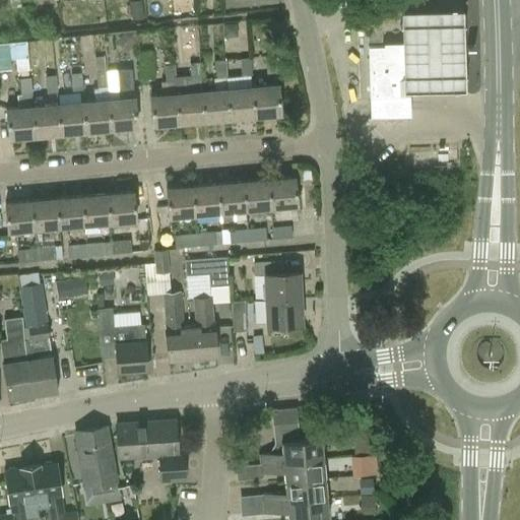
[(142,0),(129,2),(130,20),(144,18),(142,0)]
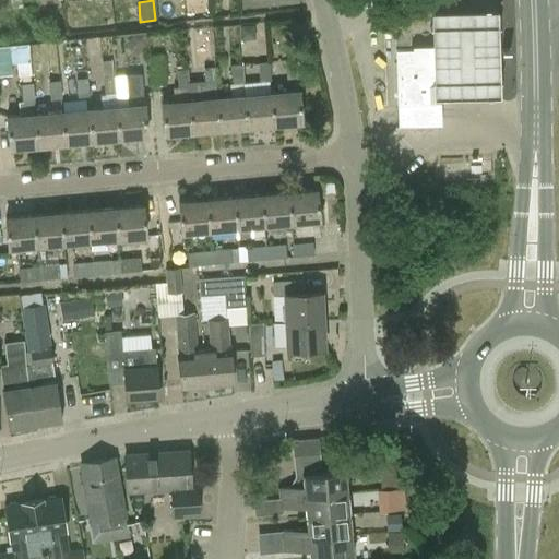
[(498,13),(431,15),(432,46),(433,82),(429,82),(430,103),(440,103),(500,100),(498,13)]
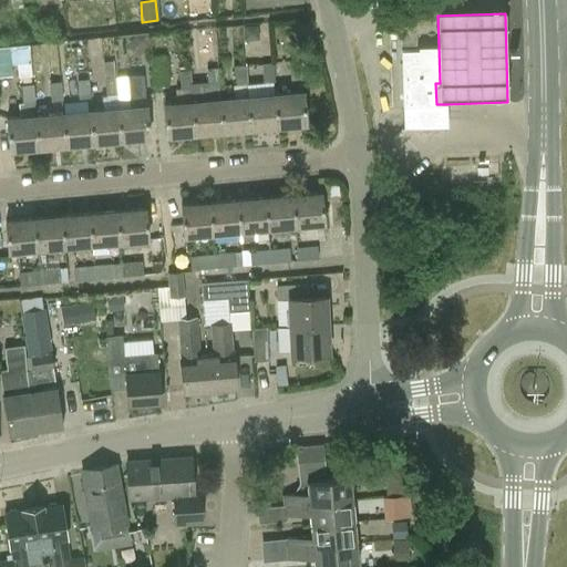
[(415,32),(400,32),(400,45),(415,45),(415,32)]
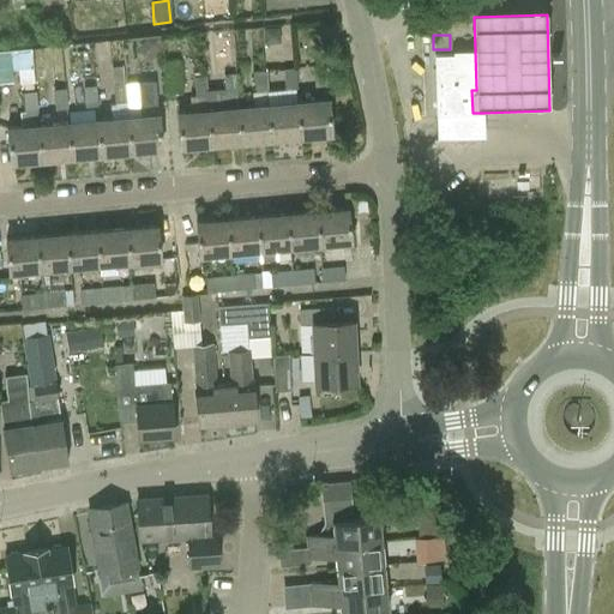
[(0,50),(0,82),(13,82),(12,71),(34,68),(31,48),(0,50)]
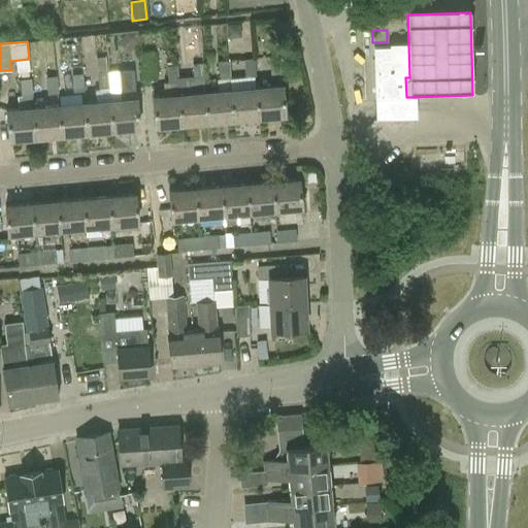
[(408,43),(389,44),(389,46),(373,47),(375,119),(416,118),(416,97),(406,97),(405,77),(409,77),(408,43)]
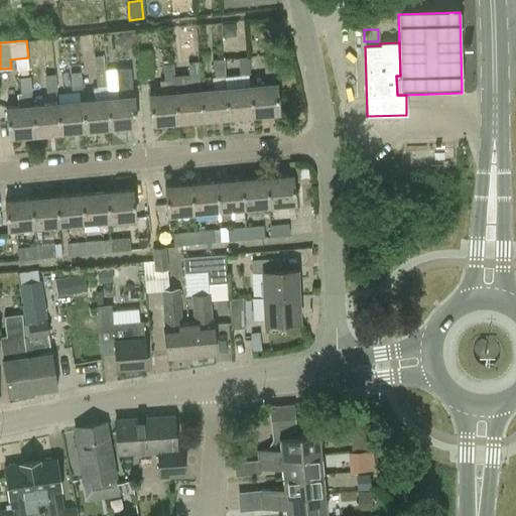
[(93,101),(82,102),(85,130),(111,128),(107,87),(106,70),(104,70),(103,55),(93,56),(96,87),(92,87),(93,101)]
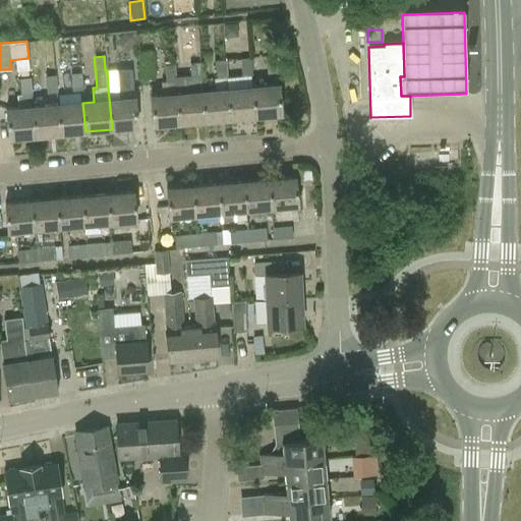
[(266,57),(267,73),(267,74),(277,73),(276,56),(266,57)]
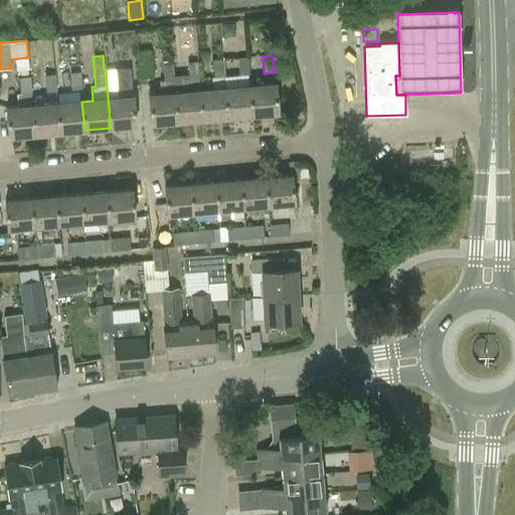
[(235,74),(237,87),(224,88),(227,117),(251,115),(249,86),(248,74),(249,73),(248,56),(237,57),(238,73),(235,74)]
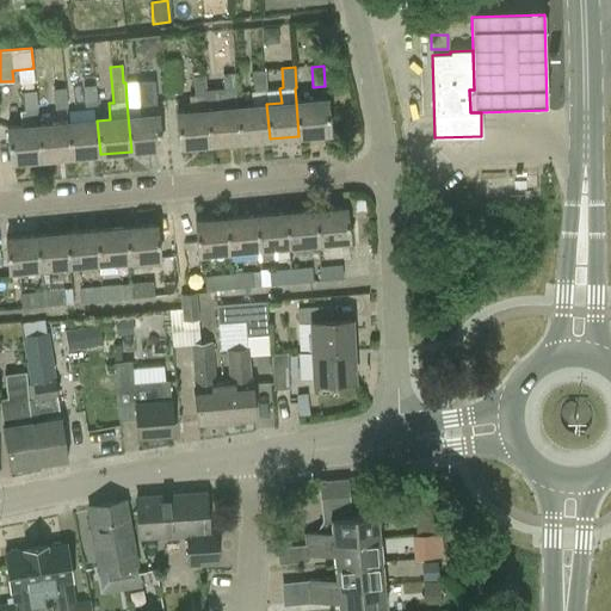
[(251,91),(252,105),(238,107),(241,141),(270,139),(266,104),(265,91),(267,91),(265,69),(251,71),(253,91),(251,91)]
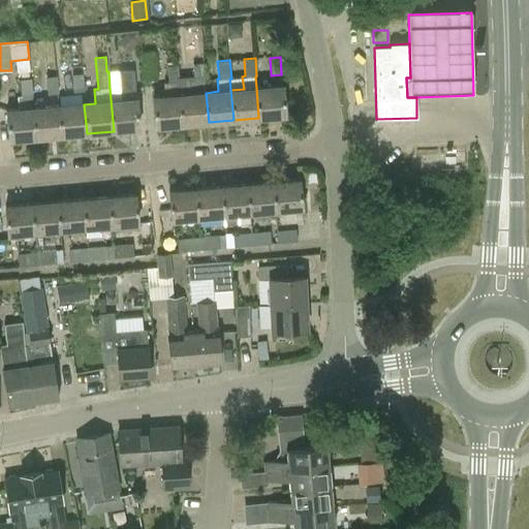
[(189,81),(190,94),(181,95),(183,124),(209,122),(206,93),(203,63),(192,64),(193,80),(189,81)]
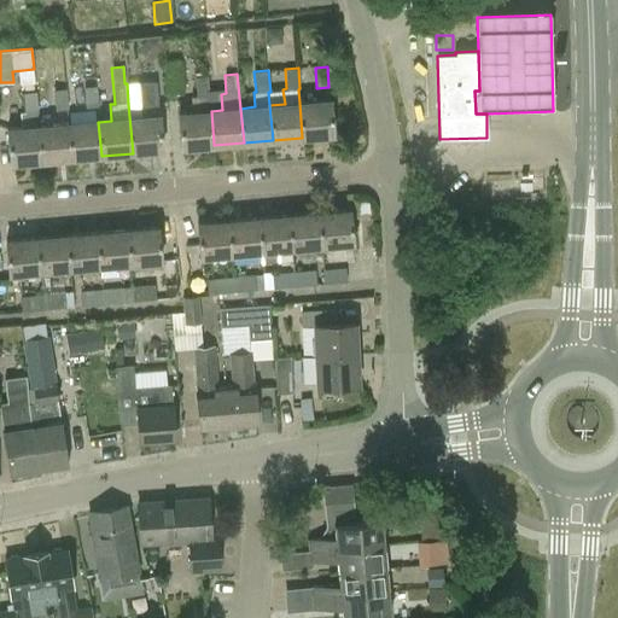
[(190,97),(191,112),(178,114),(181,149),(214,145),(211,111),(208,76),(194,77),(196,95),(190,97)]
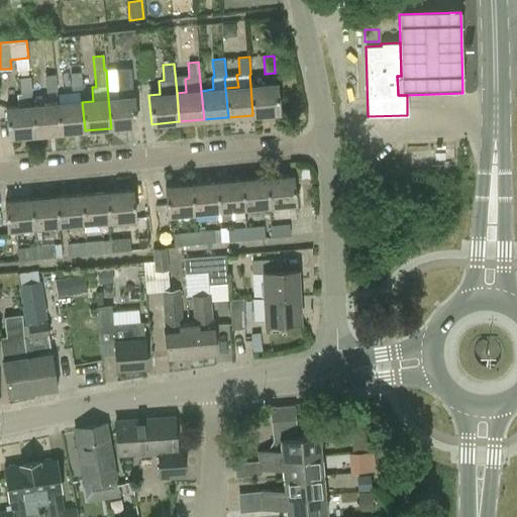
[(135,126),(133,97),(130,68),(115,69),(116,86),(107,87),(111,128),(135,126)]
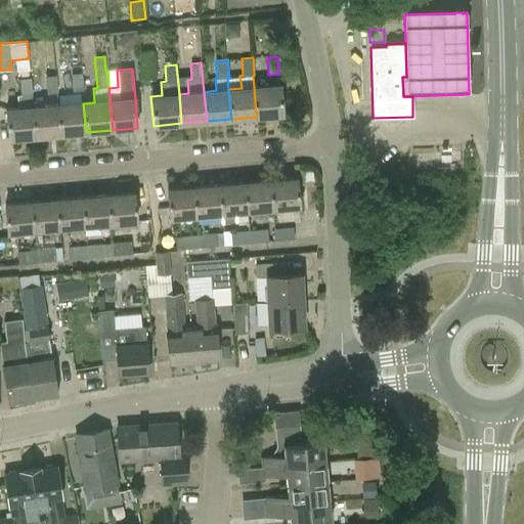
[(81,73),(71,74),(72,89),(72,91),(83,90),(81,73)]
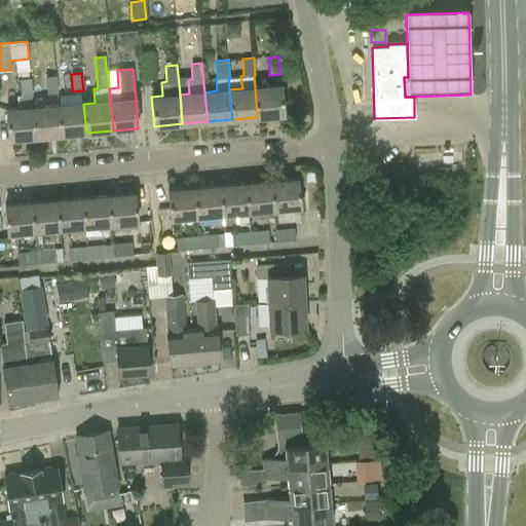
[(45,76),(46,92),(58,91),(57,75),(45,76)]
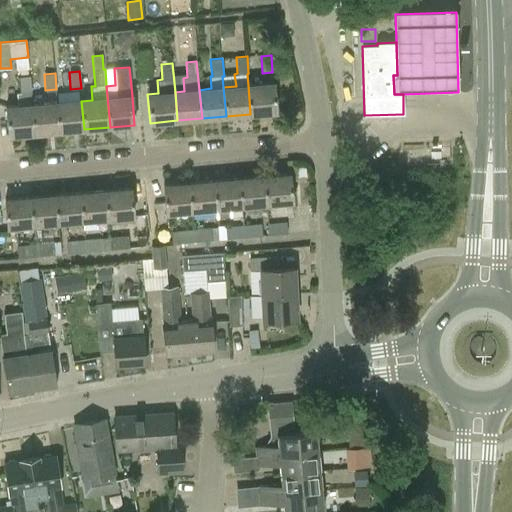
[(16,93),(17,106),(6,107),(9,136),(35,133),(33,105),(30,78),(29,75),(20,76),(21,93),(16,93)]
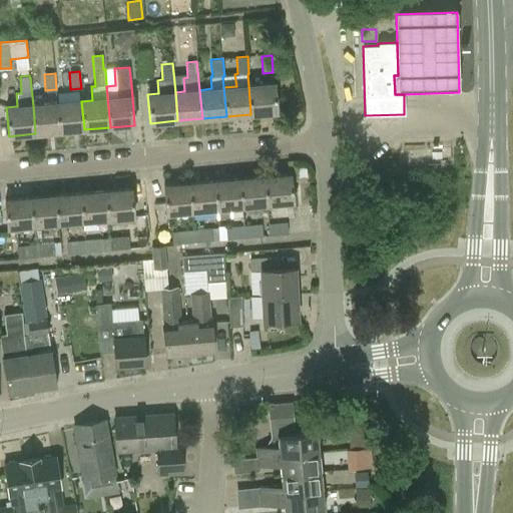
[(262,84),(248,85),(250,114),(277,111),(274,83),(262,84)]
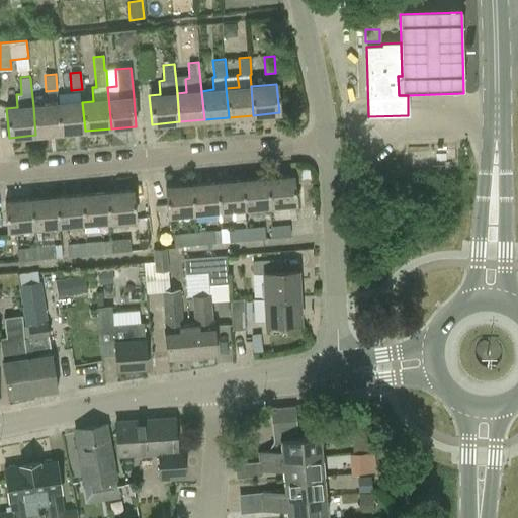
[(85,131),(82,102),(58,104),(61,133),(85,131)]
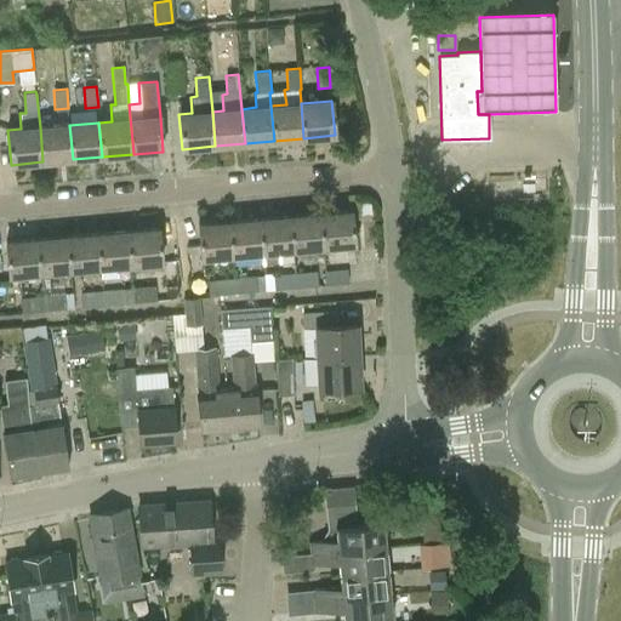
[(52,126),(40,127),(43,161),(73,159),(69,125),(52,126)]
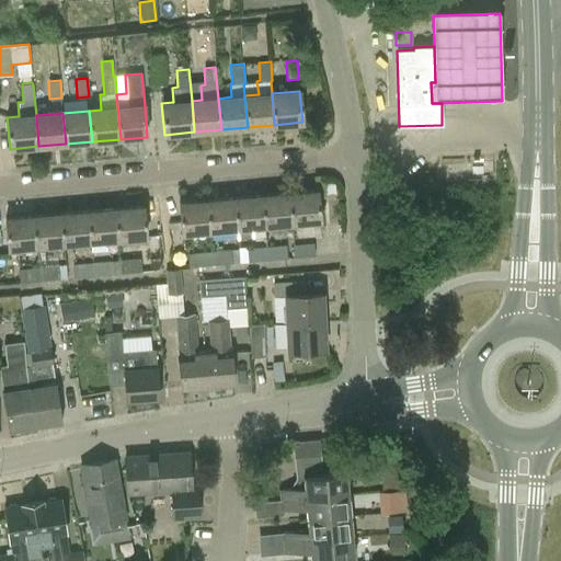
[(318,190),(289,192),(293,224),(320,221),(318,190)]
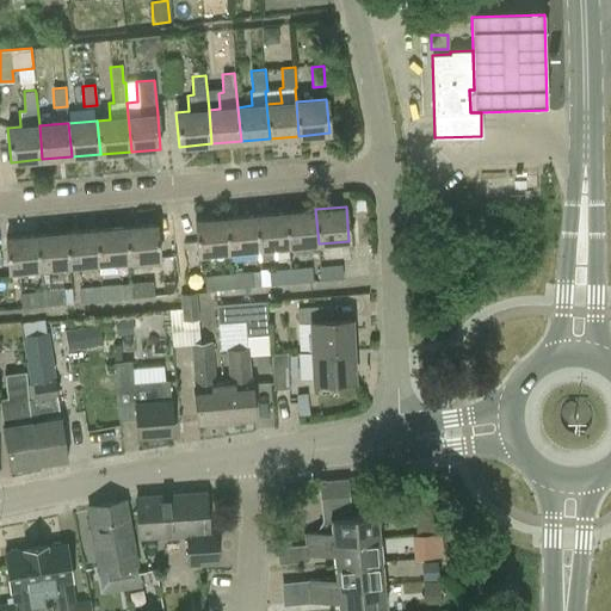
[(289,246),(319,244),(315,209),(285,213),(289,246)]
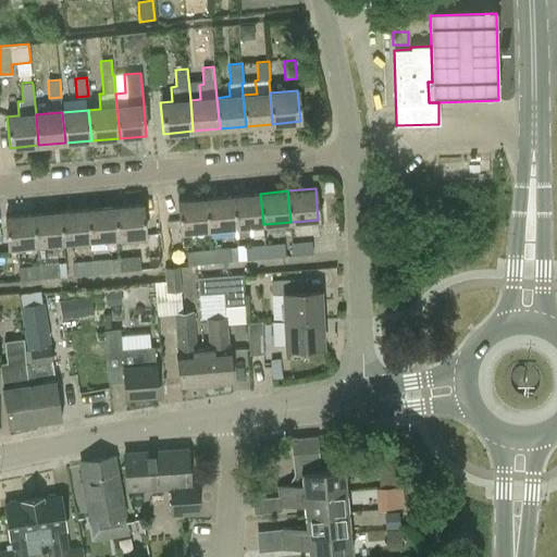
[(252,237),(251,225),(263,224),(260,194),(232,196),(235,227),(236,238),(252,237)]
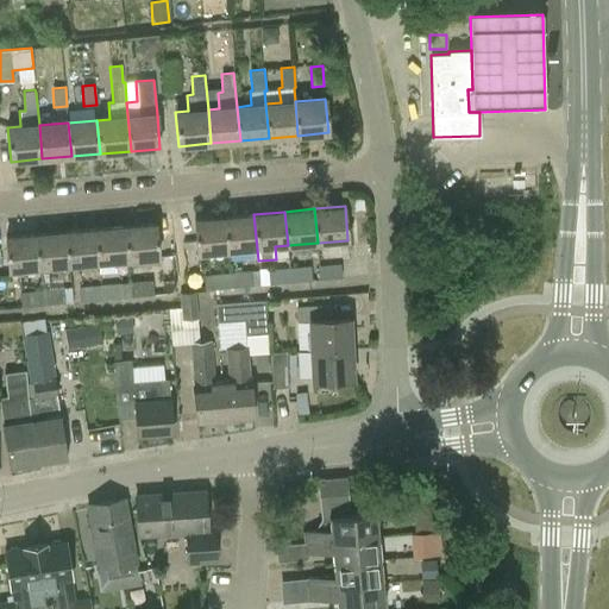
[(228,251),(257,249),(253,214),(225,217),(228,251)]
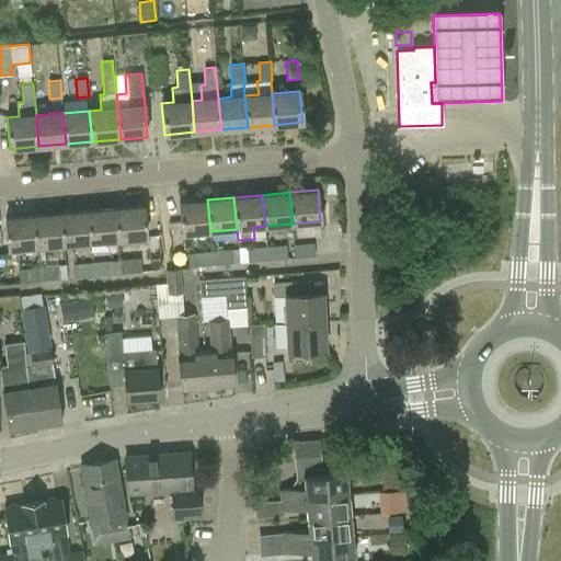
[(182,233),(210,231),(207,199),(179,203),(182,233)]
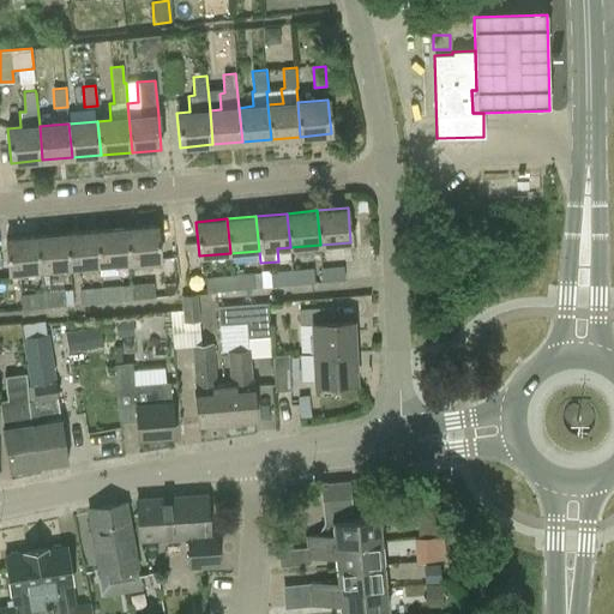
[(145,271),(144,262),(160,259),(157,226),(126,228),(130,263),(130,272),(145,271)]
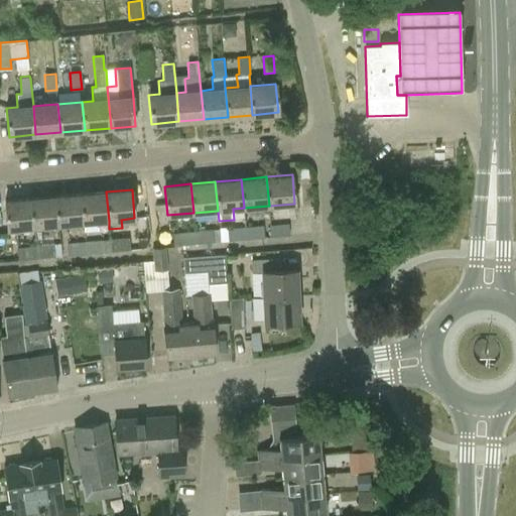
[(99,231),(98,222),(109,221),(106,191),(80,195),(83,223),(84,232),(99,231)]
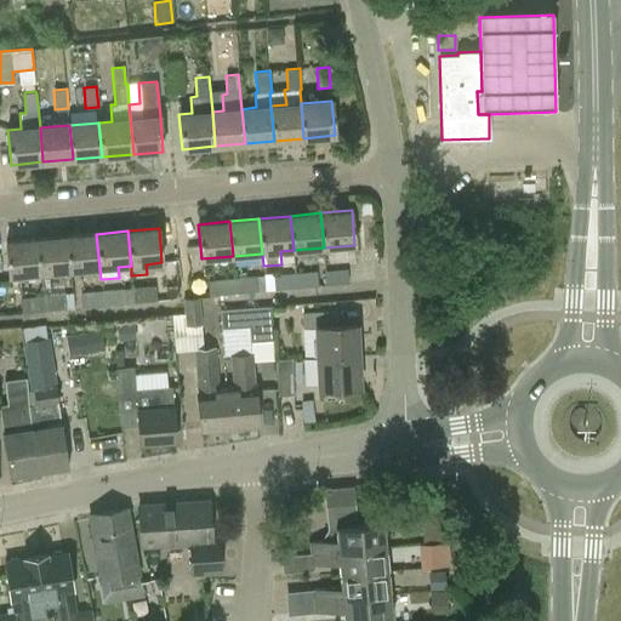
[(70,271),(100,268),(96,234),(68,237),(70,271)]
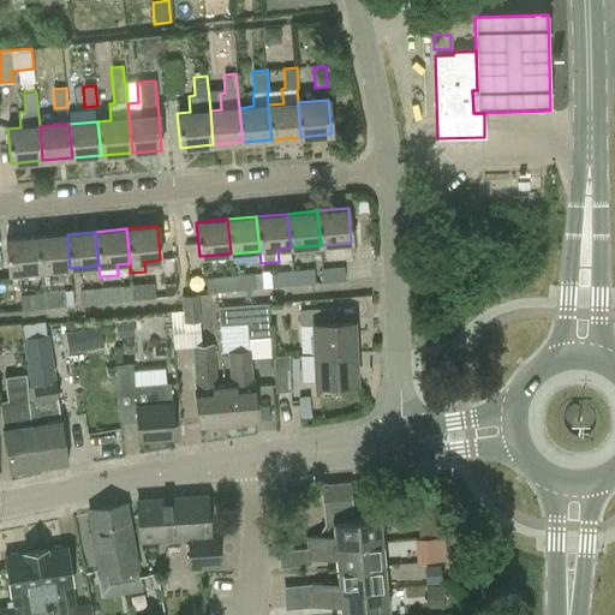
[(41,272),(70,268),(67,234),(37,237),(41,272)]
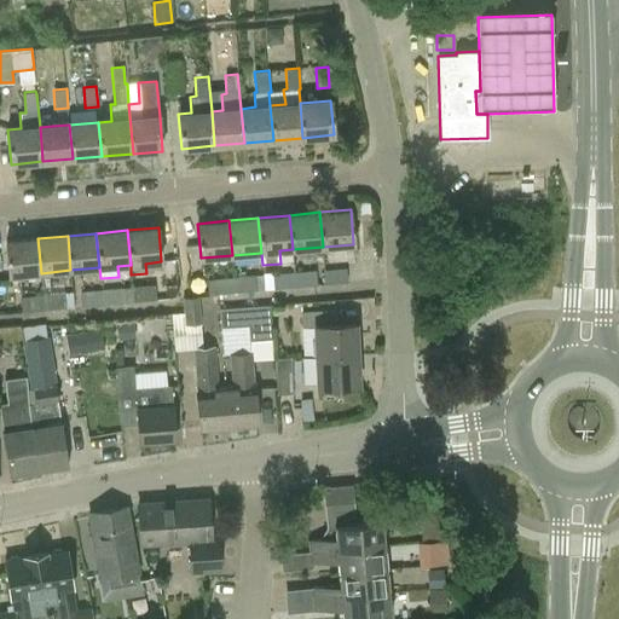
[(10,276),(41,273),(38,238),(6,241),(10,276)]
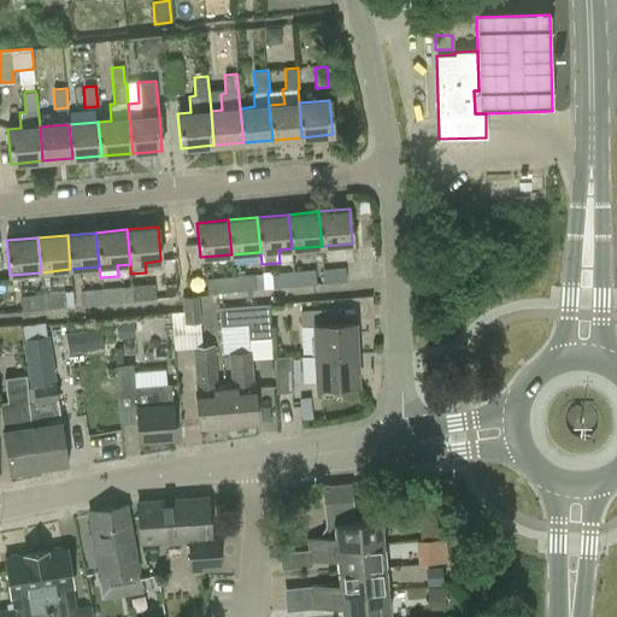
[(345,268),(323,269),(324,285),(346,282),(345,268)]
